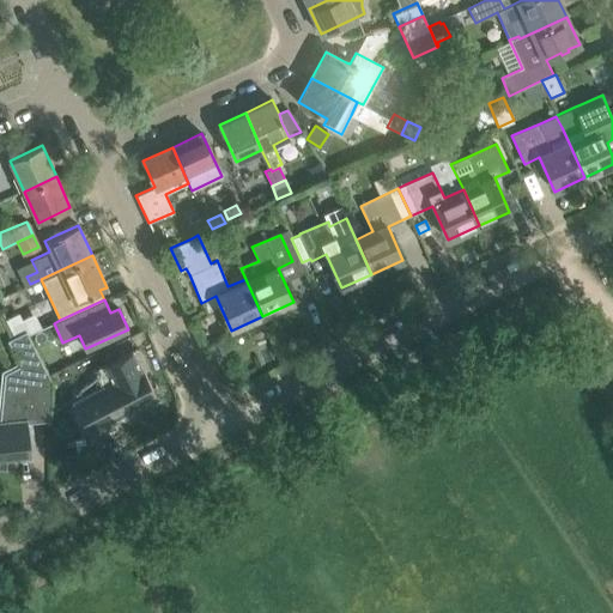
[(25,329),(6,340),(19,365),(4,372),(0,412),(0,467),(13,467),(12,456),(29,454),(26,423),(50,420),(50,380),(43,364),(25,329)]
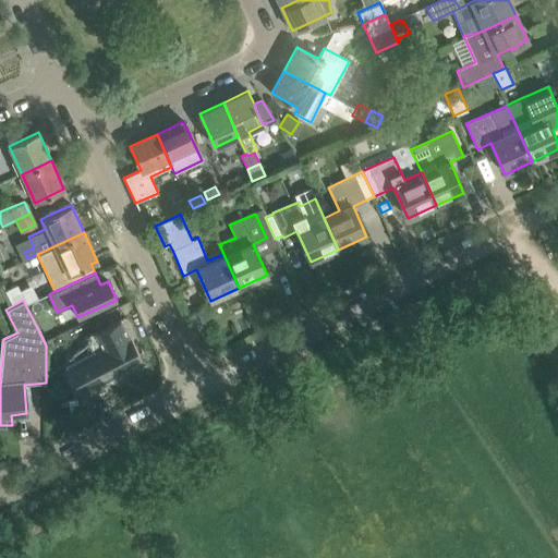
[(107,343),(69,365),(81,385),(88,380),(91,386),(116,373),(112,367),(141,351),(129,330),(128,331),(117,314),(97,325),(107,343)]
